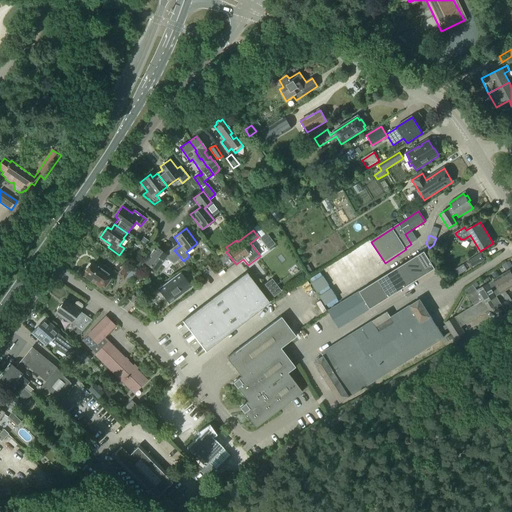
[(165,254),(154,246),(143,262),(156,271),(165,258),(173,264),(181,258),(174,250),(175,250),(173,248),(165,254)]
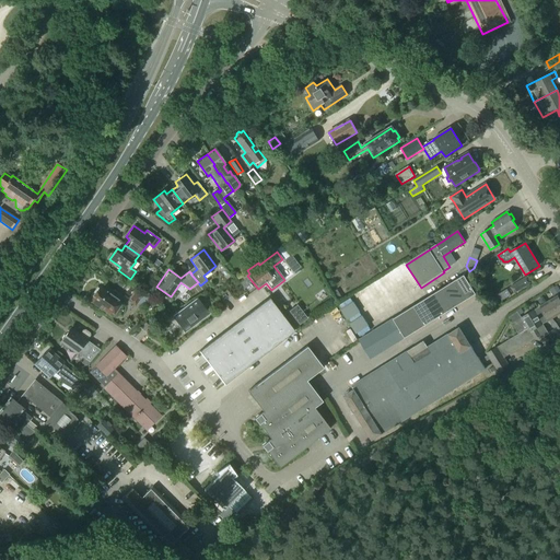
[(464,276),(360,339),(372,359),(475,294),(464,276)]
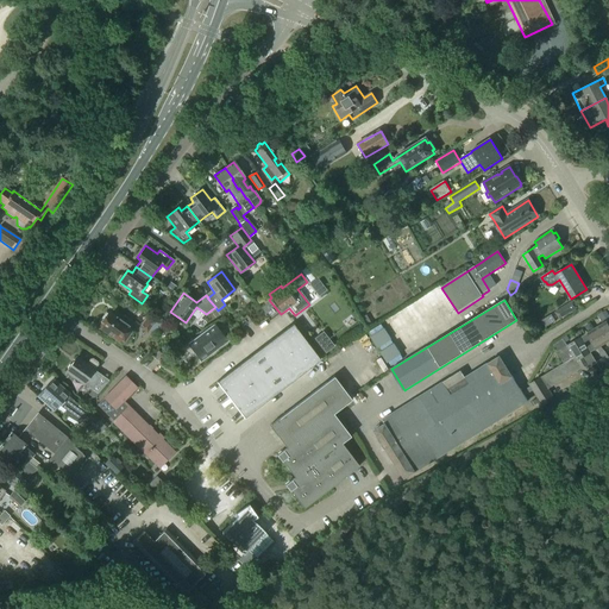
[(559,319),(577,308),(573,301),(556,313),(559,319)]
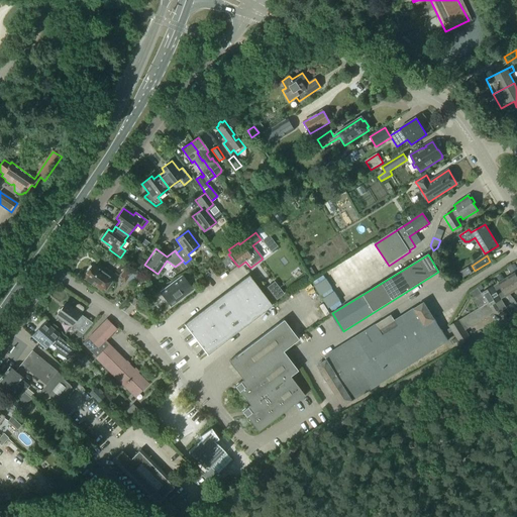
[(86,272),(83,275),(84,277),(83,279),(97,288),(99,286),(104,290),(110,281),(106,278),(108,274),(102,270),(101,272),(92,266),(88,272),(86,272)]
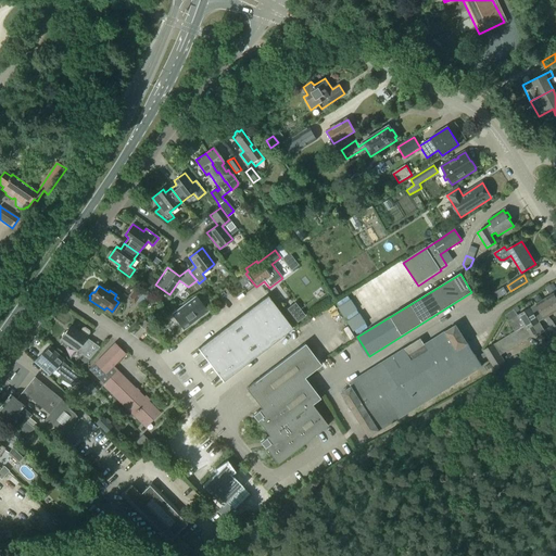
[(128,299),(135,303),(137,299),(143,303),(148,297),(136,288),(128,299)]
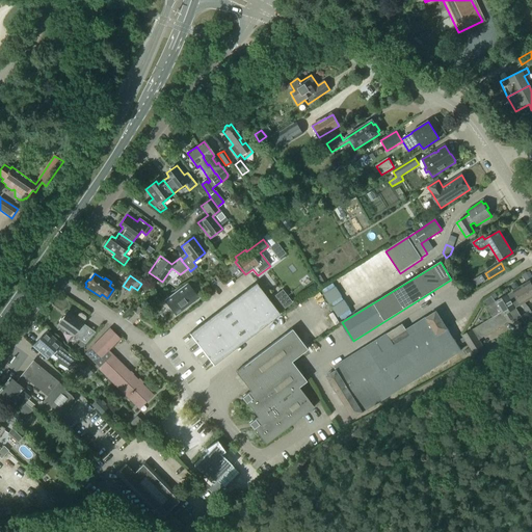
[(482,275),(473,281),(477,287),(485,282),(482,275)]
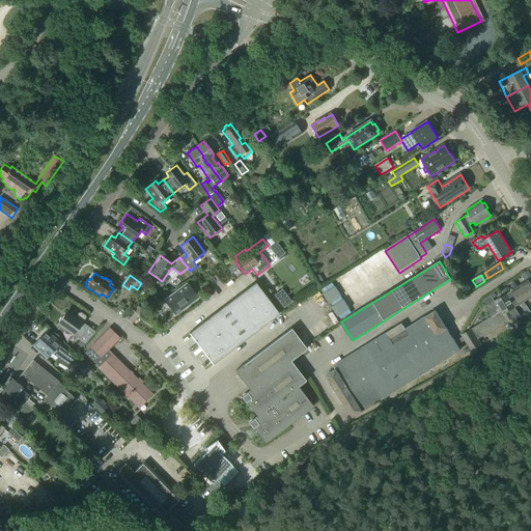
[(530,297),(530,285),(528,281),(512,291),(512,290),(494,302),(491,297),(482,302),(492,317),(471,330),(462,335),(473,354),(482,348),(477,339),(512,318),(513,320),(520,316),(514,308),(530,297)]
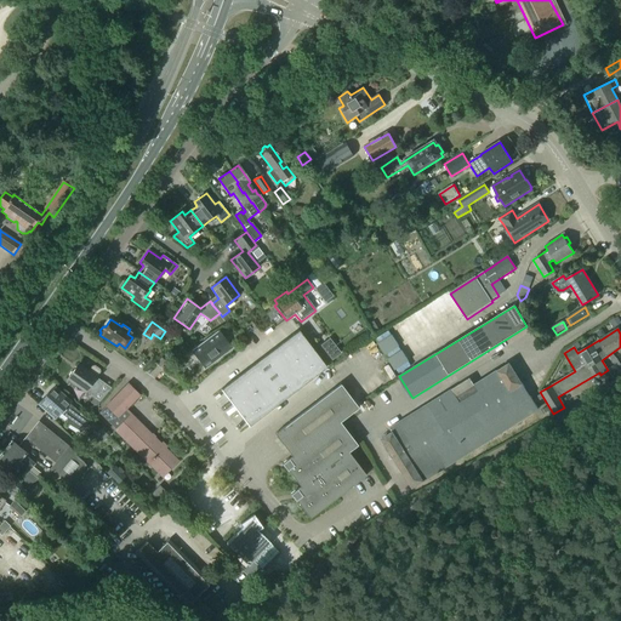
[(205,369),(232,348),(218,331),(191,352),(205,369)]
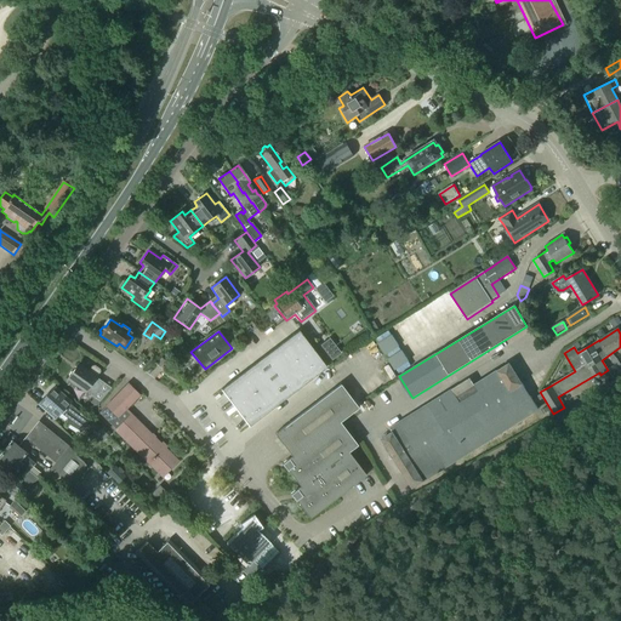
[(298,331),(221,391),(249,427),(326,368),(298,331)]
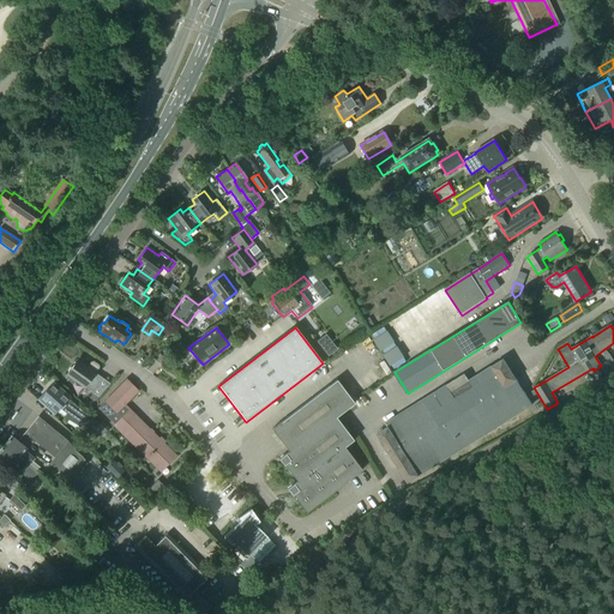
[(325,337),(318,343),(327,356),(336,350),(325,337)]
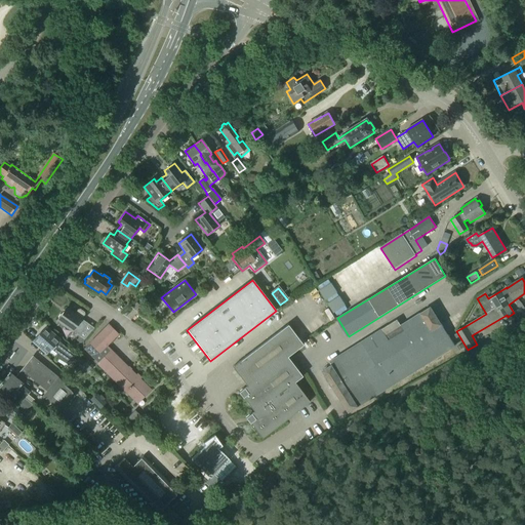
[(130,306),(135,311),(140,307),(135,301),(130,306)]
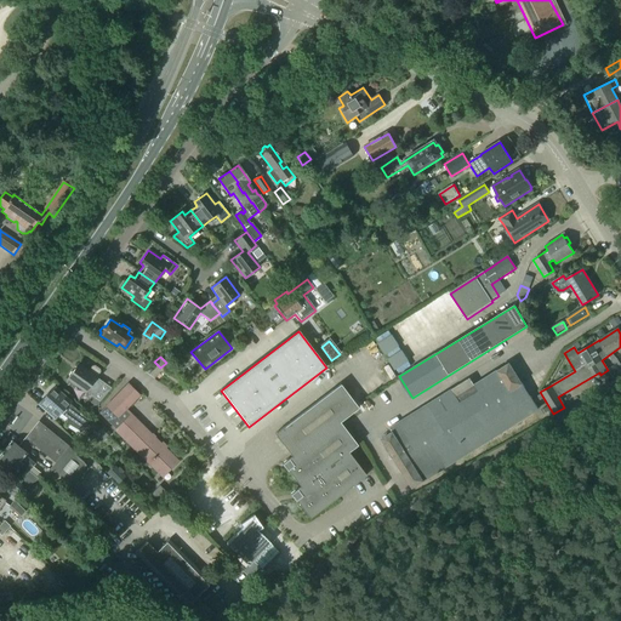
[(539,410),(510,363),(474,385),(469,379),(451,389),(453,389),(391,428),(394,432),(382,439),(412,488),(425,480),(539,410)]
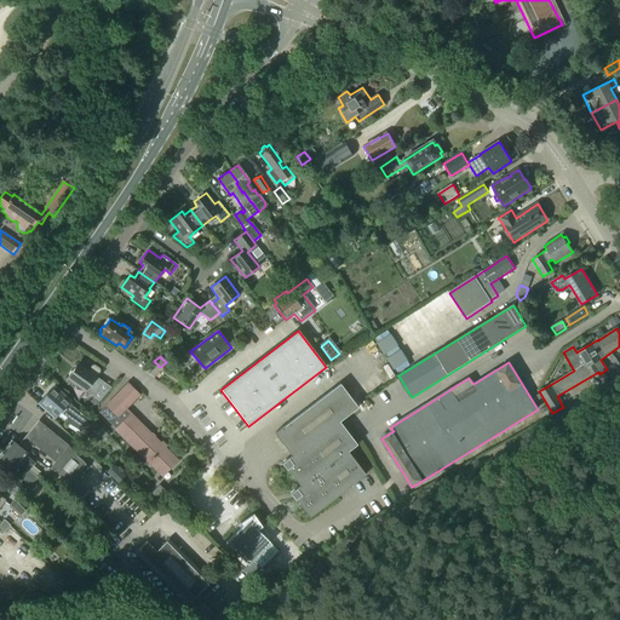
[(89,372),(78,365),(68,378),(85,391),(86,389),(93,395),(102,383),(95,378),(95,377),(98,372),(98,369),(95,366),(92,367),(89,372)]
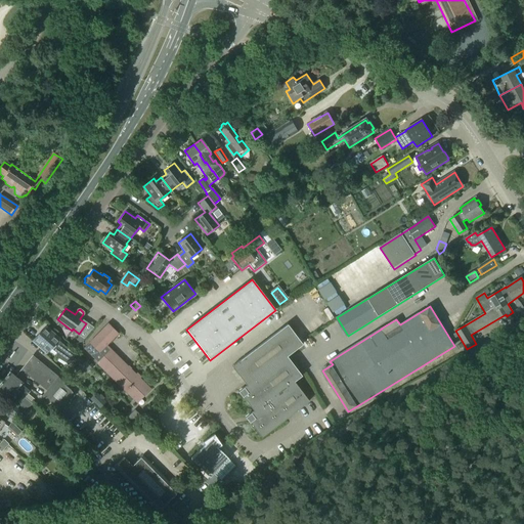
[(104,345),(115,334),(107,326),(91,343),(97,349),(102,343),(104,345)]
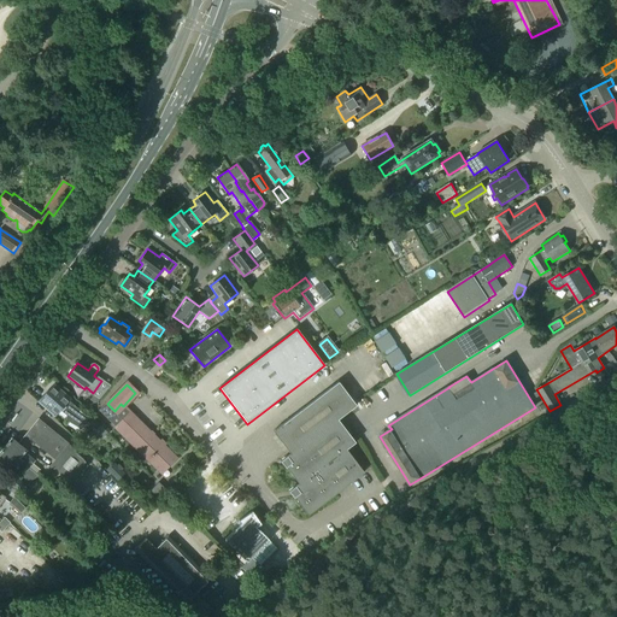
[(78,411),(68,401),(69,400),(54,386),(40,403),(54,416),(59,411),(66,416),(65,419),(76,425),(81,422),(84,425),(89,419),(81,412),(80,410),(78,411)]
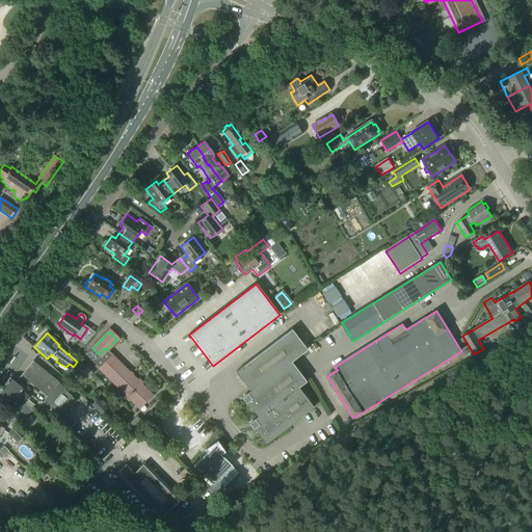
[(317,396),(278,346),(219,389),(260,441),(317,396)]
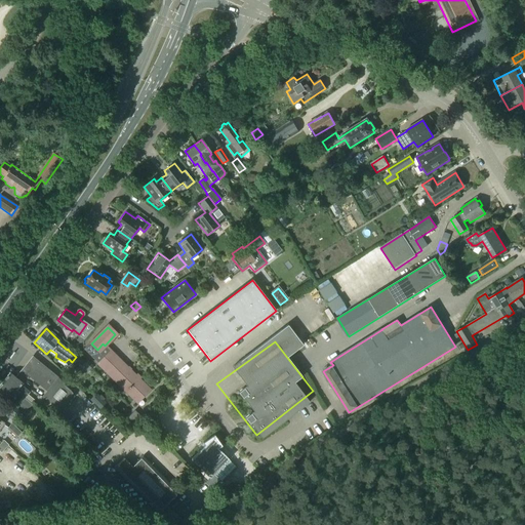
[(110,352),(98,364),(137,403),(150,391),(110,352)]
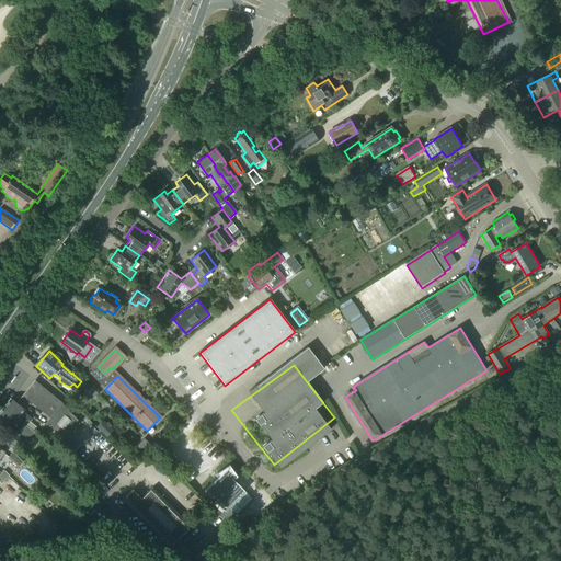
[(65,441),(79,423),(75,416),(68,411),(69,410),(34,382),(23,396),(50,418),(45,424),(65,441)]
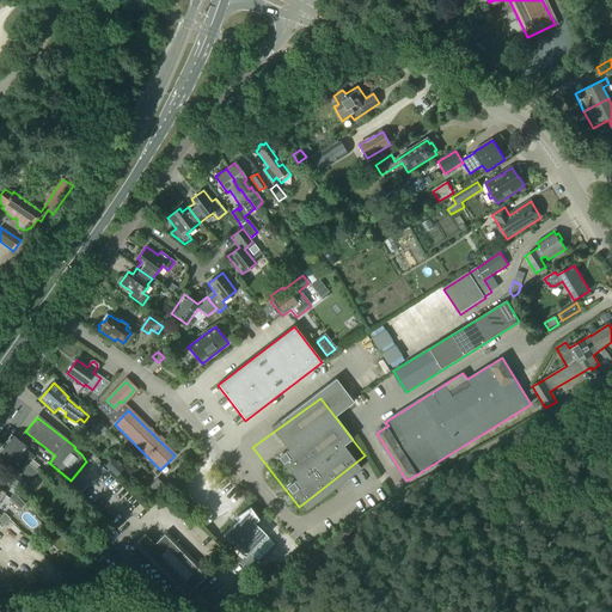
[(101,436),(108,429),(99,422),(93,428),(101,436)]
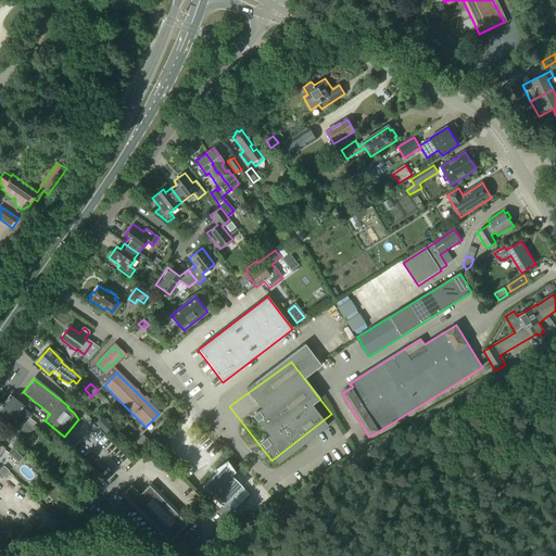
[(26,421),(30,416),(22,408),(23,406),(10,395),(3,404),(26,421)]
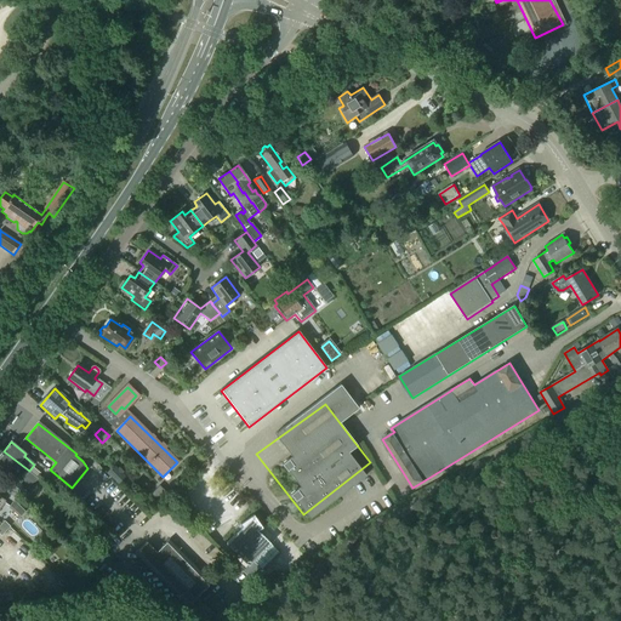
[(28,472),(29,471),(4,451),(0,455),(0,465),(10,473),(12,471),(22,479),(28,472)]
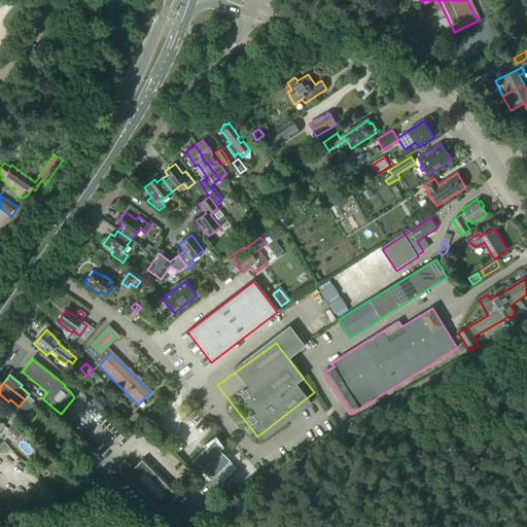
[(97,394),(90,401),(100,411),(107,405),(104,401),(105,399),(101,396),(100,397),(97,394)]
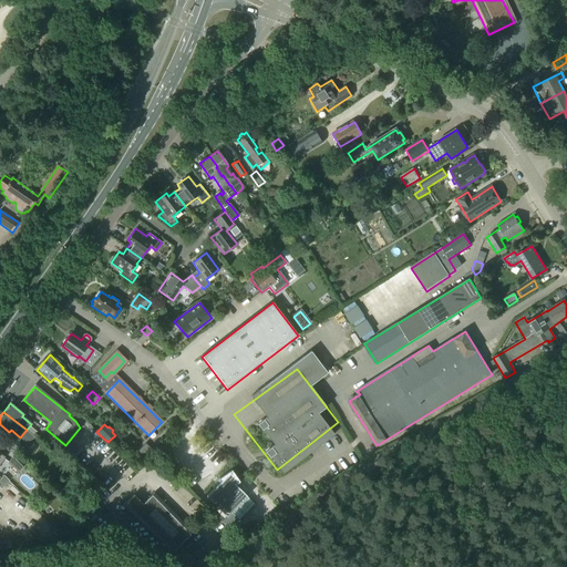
[(32,440),(34,437),(26,431),(20,437),(23,440),(23,439),(28,442),(32,440)]
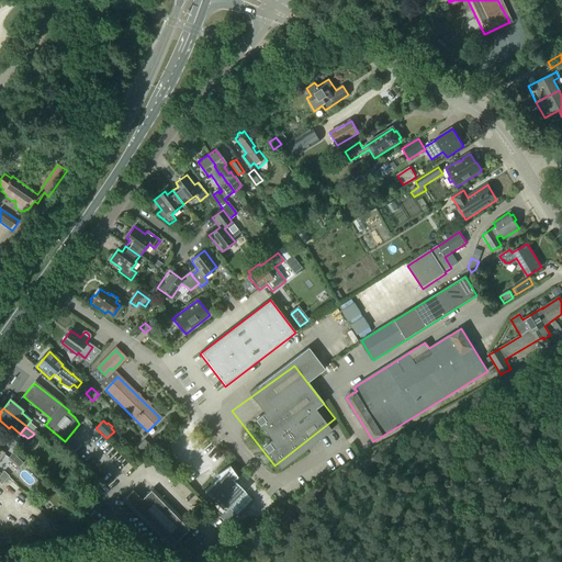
[(14,436),(9,442),(20,450),(25,444),(14,436)]
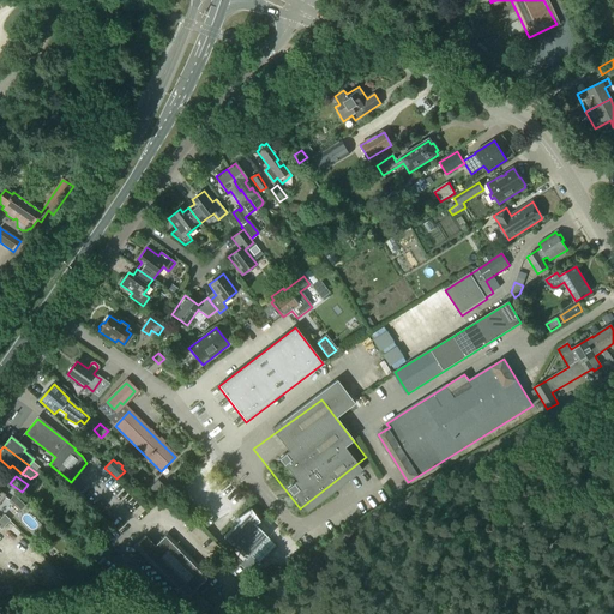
[(160,499),(168,491),(157,480),(149,488),(160,499)]
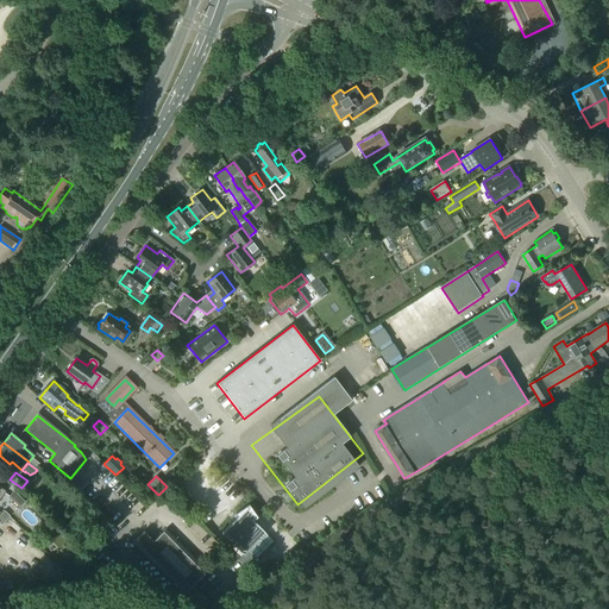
[(26,500),(16,489),(8,497),(19,507),(26,500)]
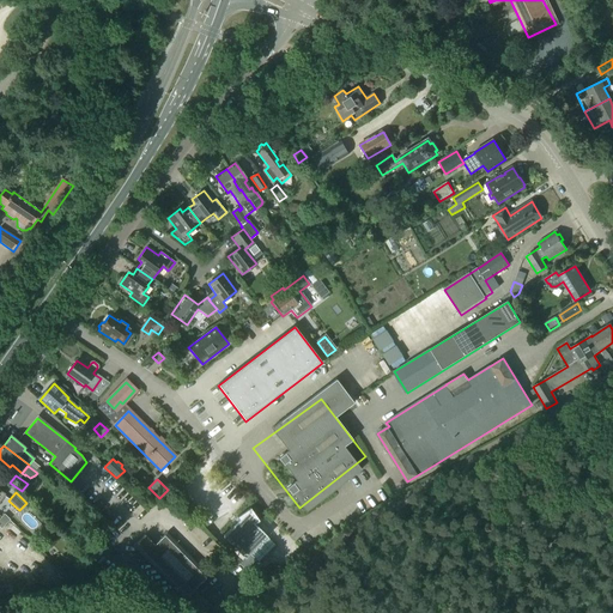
[(234,526),(223,536),(244,559),(252,552),(260,560),(275,545),(267,536),(255,525),(259,521),(250,508),(237,517),(240,520),(234,526)]
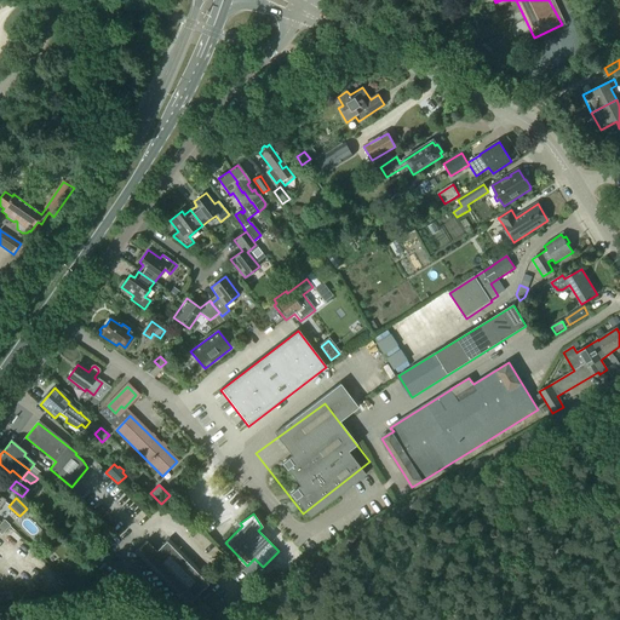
[(168,538),(155,550),(145,540),(133,552),(145,563),(187,604),(188,603),(197,613),(204,619),(212,613),(195,596),(210,581),(168,538)]
